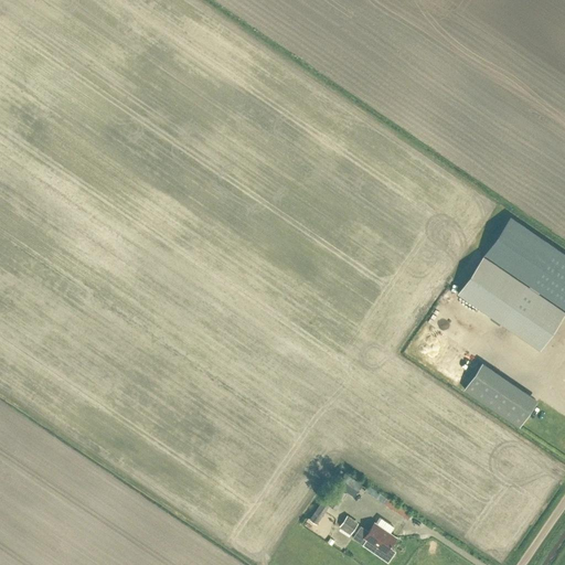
[(564,253),(510,215),(484,253),(564,307),(564,253)]
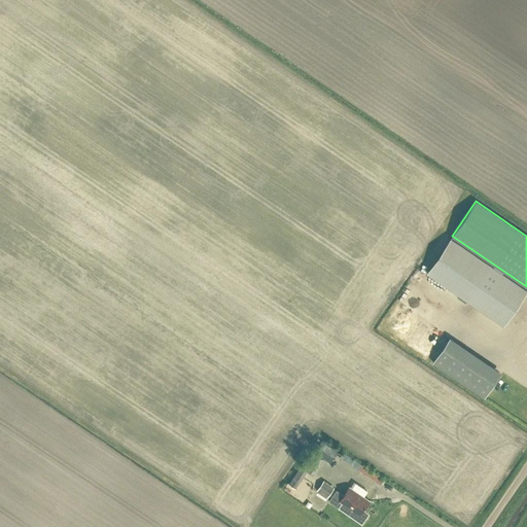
[(526,289),(450,238),(426,272),(503,324),(526,290),(526,289)]
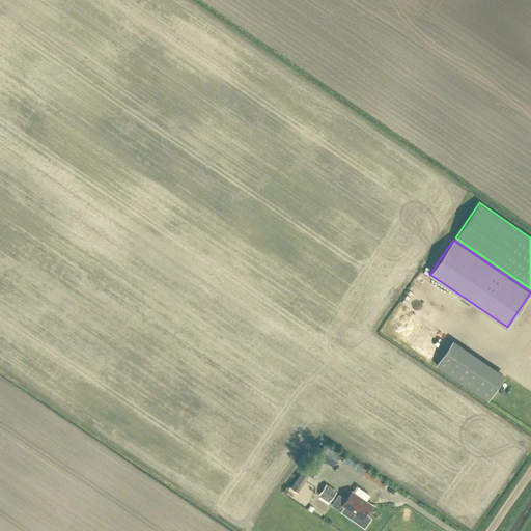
[(484,399),(502,373),(448,338),(431,364),(484,399)]
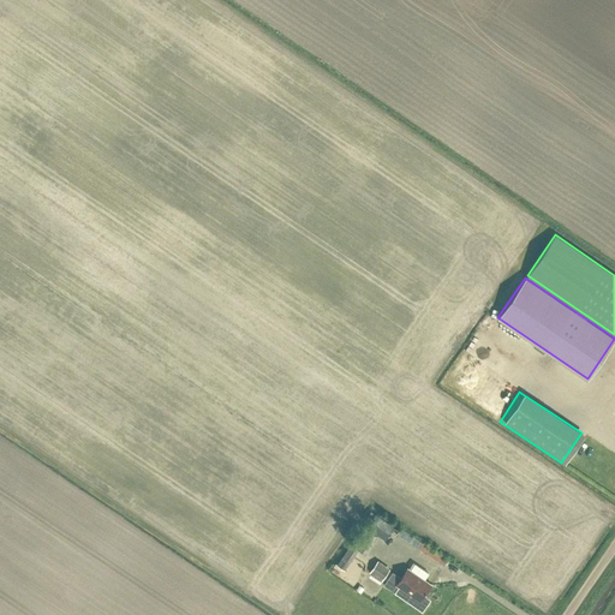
[(383,538),(393,525),(375,513),(366,525),(383,538)]
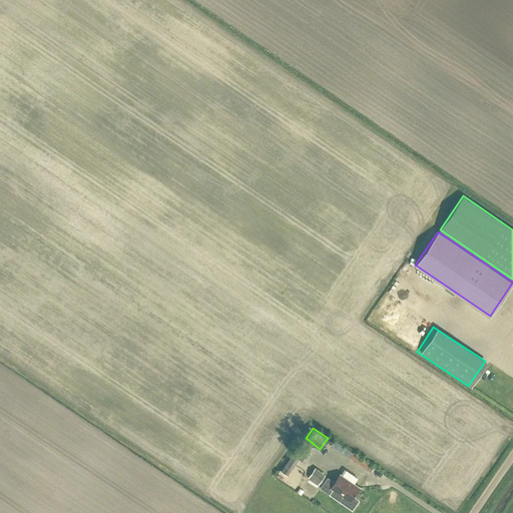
[(287,475),(299,458),(292,454),(281,470),(287,475)]
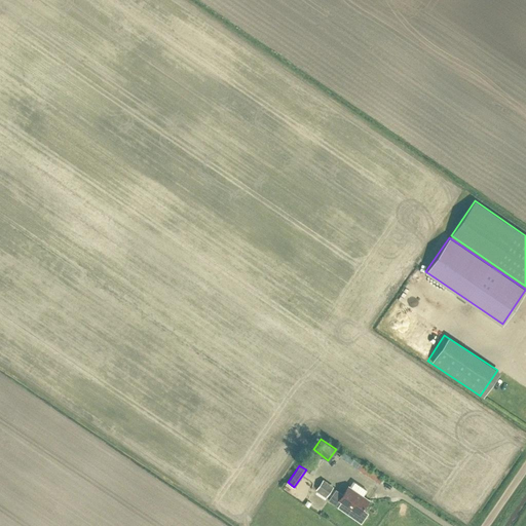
[(326,496),(333,486),(323,479),(315,489),(326,496)]
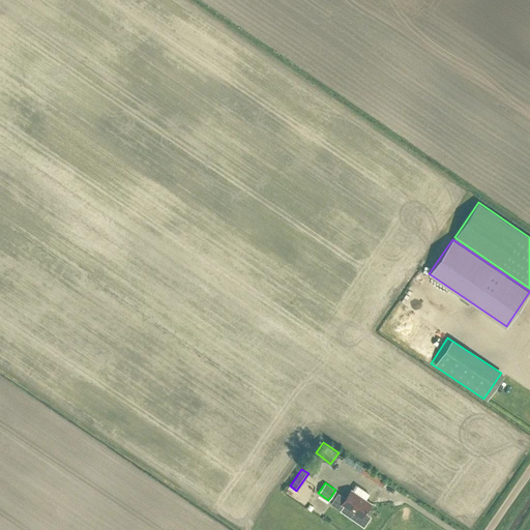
[(344,504),(354,511),(351,518),(363,526),(370,517),(364,513),(372,503),(351,490),(346,498),(339,493),(331,503),(341,510),(344,504)]
